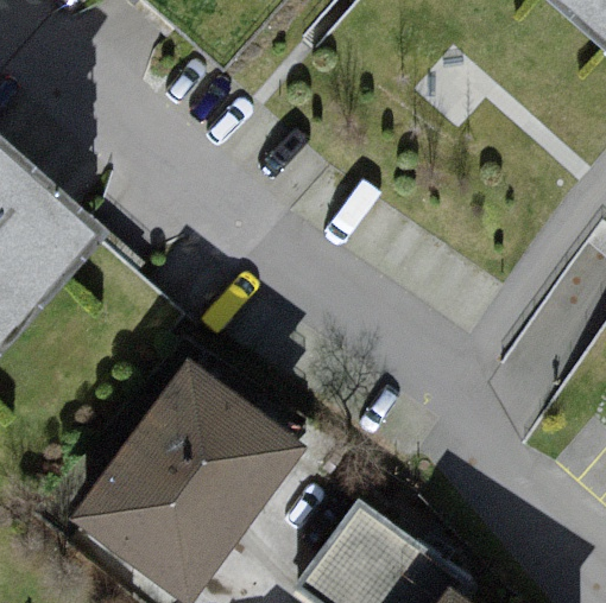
[(115,0),(132,13),(144,0),(115,0)]
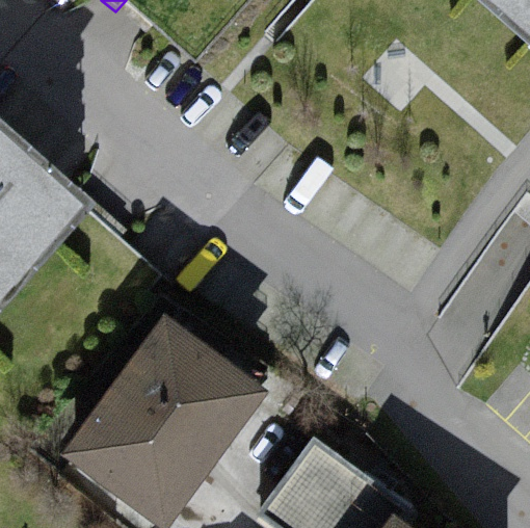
[(496,0),(529,30),(529,0),(496,0)]
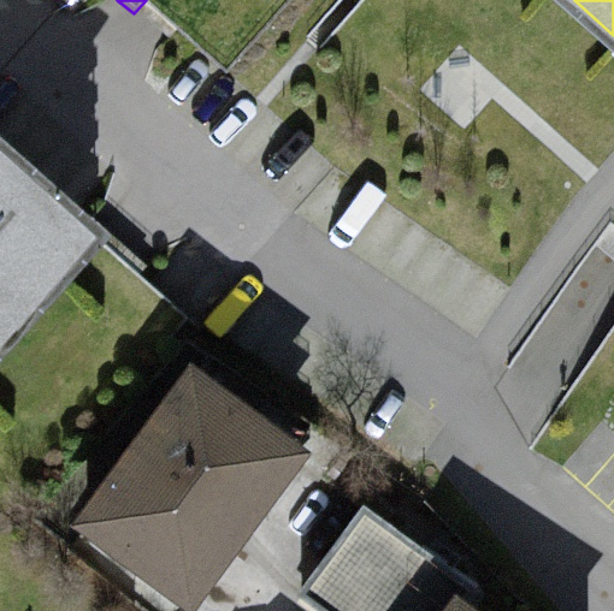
[(0,172),(0,361),(96,254),(0,172)]
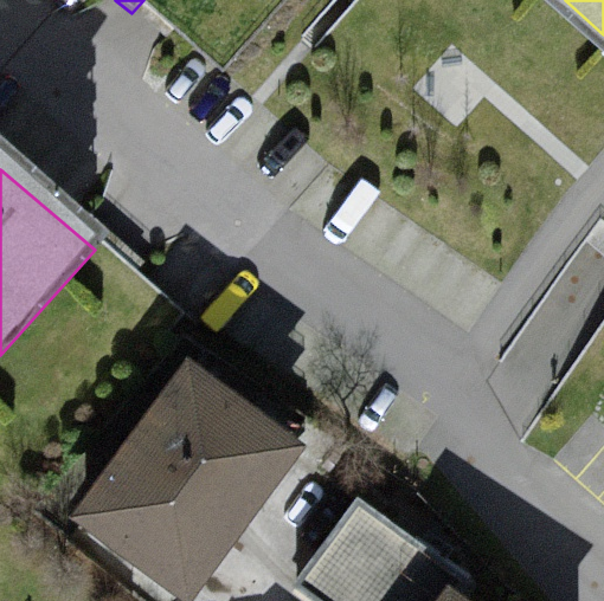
[(184,363),(64,519),(171,600),(193,600),(297,458),(184,363)]
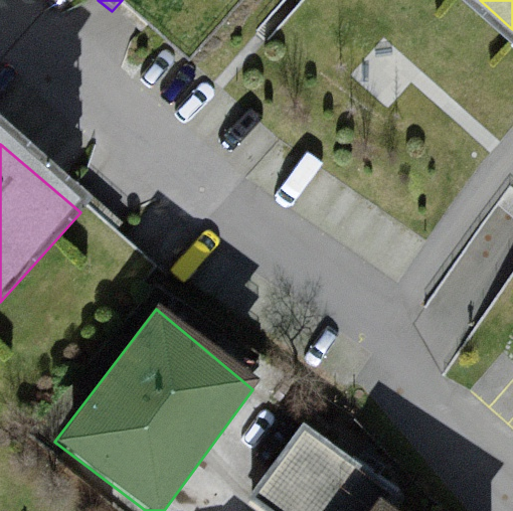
[(396,510),(376,493),(383,481),(307,422),(249,488),(277,510),(396,510)]
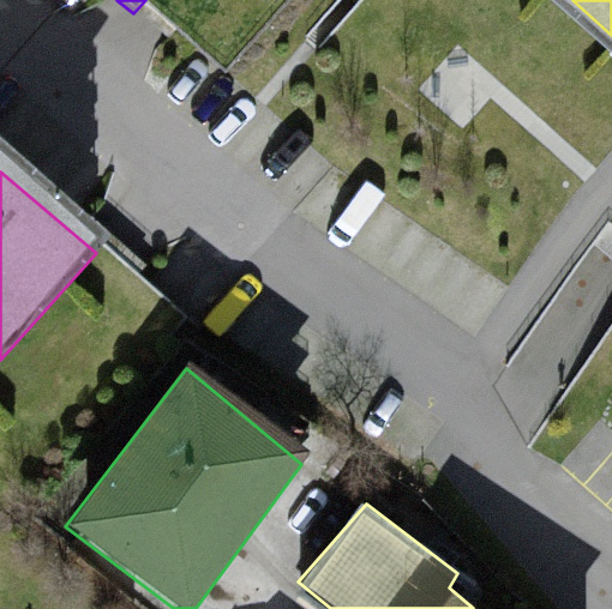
All buildings are outlined.
